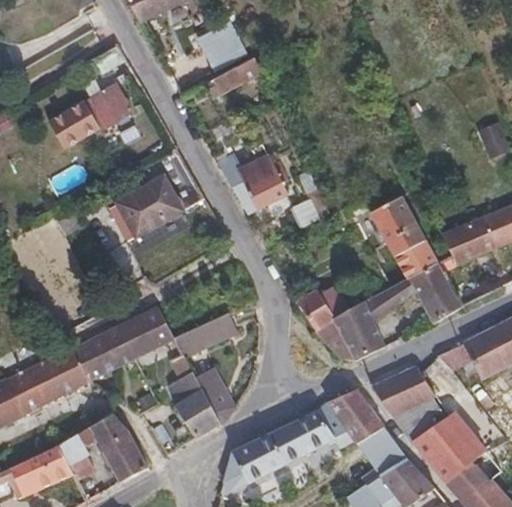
[(127,0),(139,21),(183,0),(127,0)]
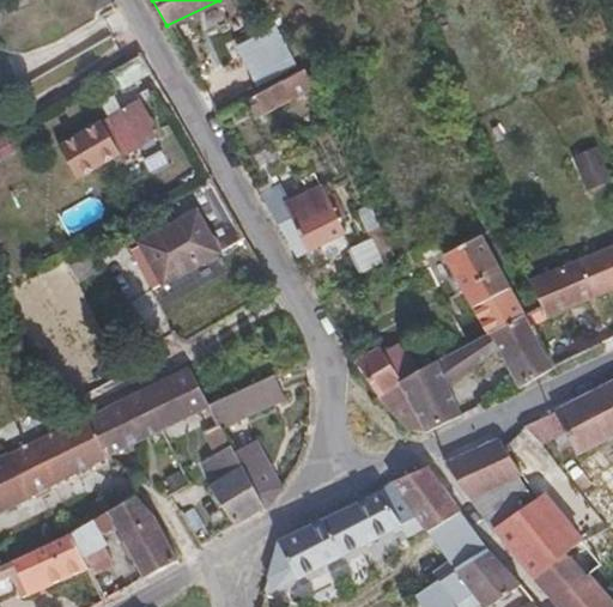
[(110,70),(120,86),(151,71),(141,54),(110,70)]
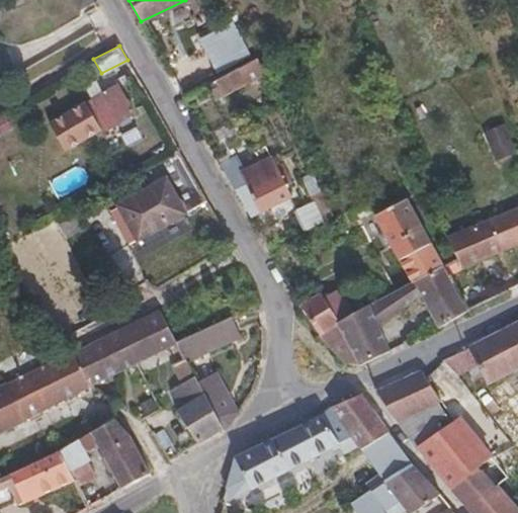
[(240,68),(218,79),(224,93),(247,81),(240,68)]
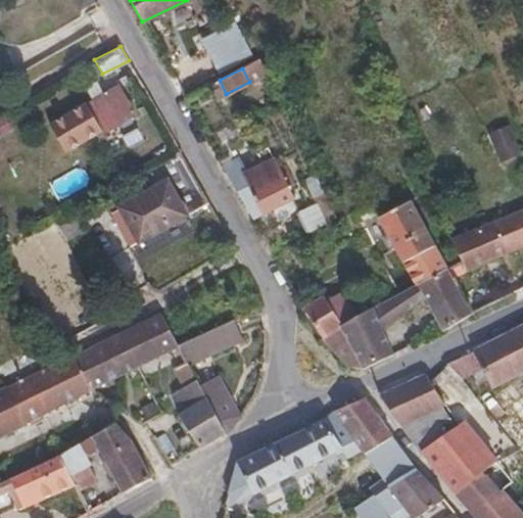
[(119,84),(67,112),(82,138),(132,110),(119,84)]
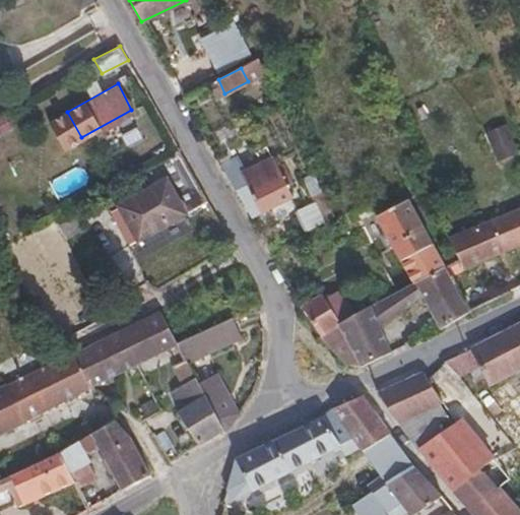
[(505,121),(486,128),(498,155),(516,148),(505,121)]
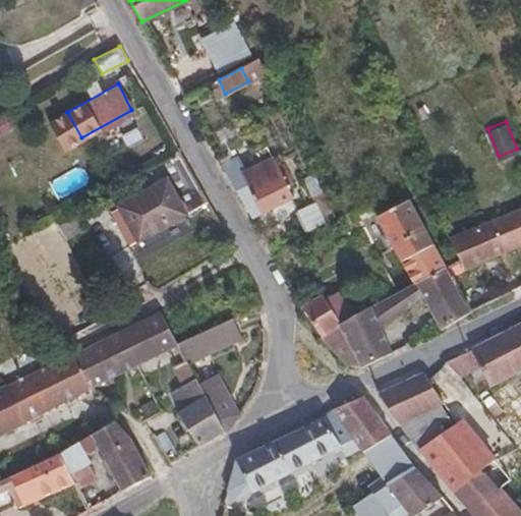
[(229,176),(251,216),(292,195),(273,156),(229,176)]
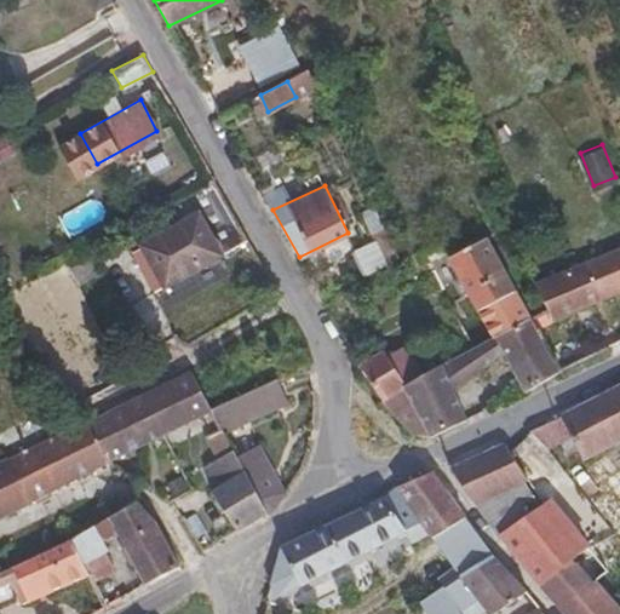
[(149,264),(139,270),(151,294),(219,259),(199,218),(141,248),(149,264)]
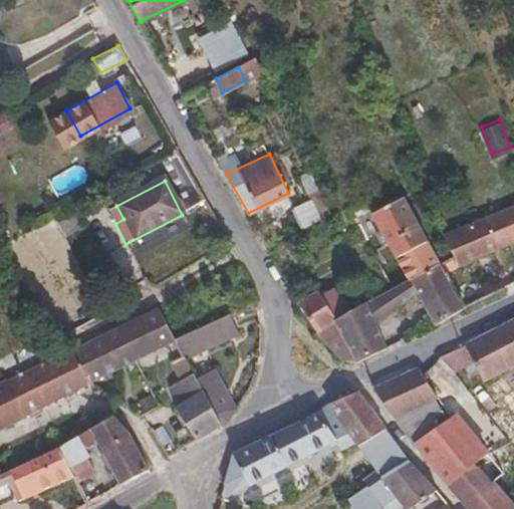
[(373,216),(397,260),(428,243),(405,200),(373,216)]
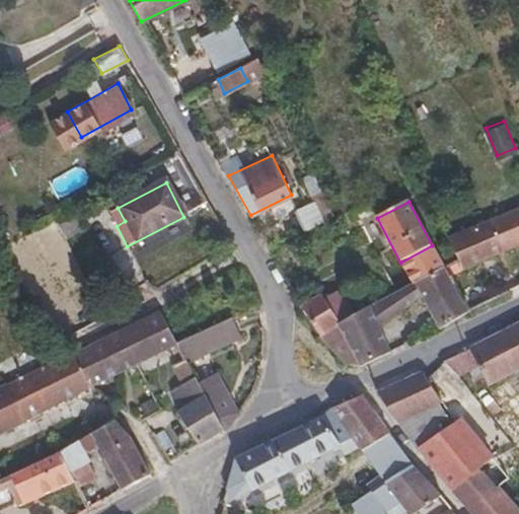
[(464,270),(518,245),(518,210),(448,239),(459,261),(464,270)]
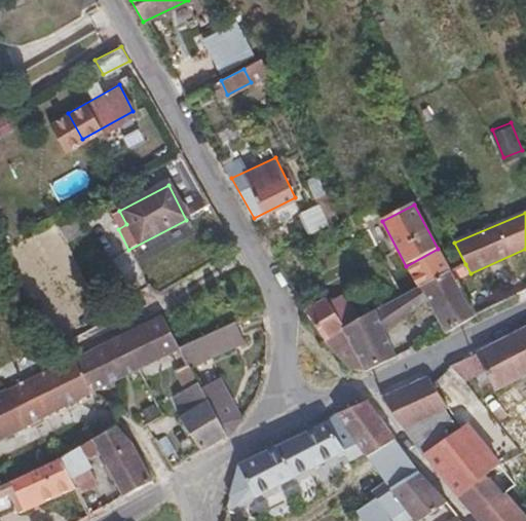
[(81,225),(69,231),(78,250),(90,245),(81,225)]
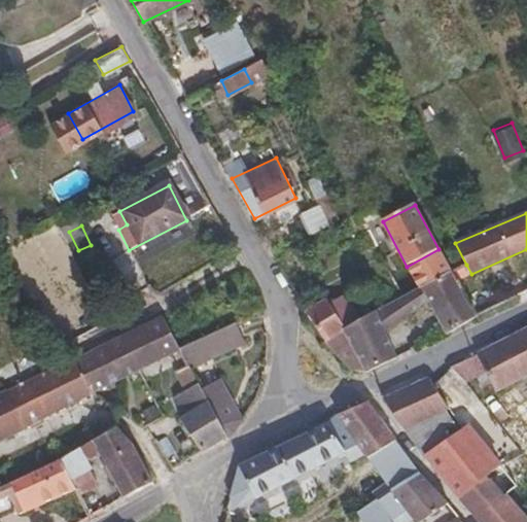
[(407,267),(418,289),(451,273),(438,249),(407,267)]
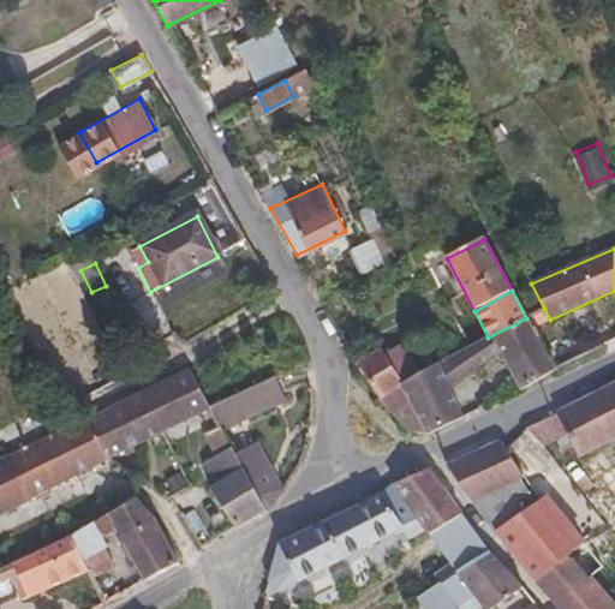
[(464,350),(481,372),(506,359),(521,390),(556,371),(526,318),(488,338),(464,350)]
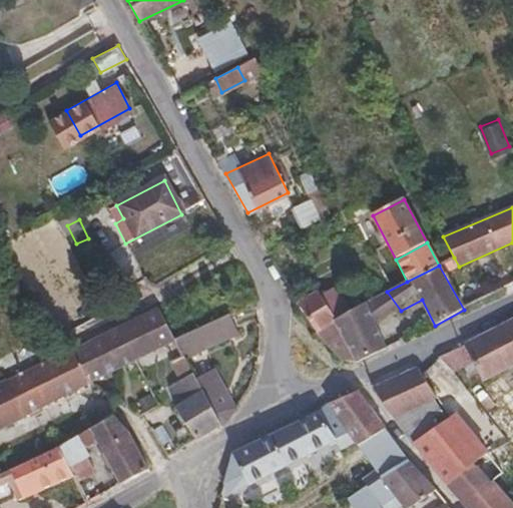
[(359,361),(334,320),(321,296),(316,287),(297,301),(317,333),(343,358),(359,361)]
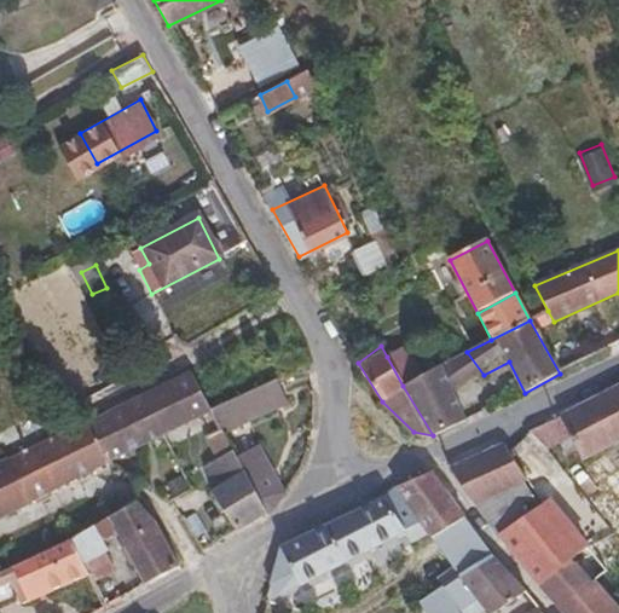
[(403,347),(387,357),(403,386),(420,377),(403,347)]
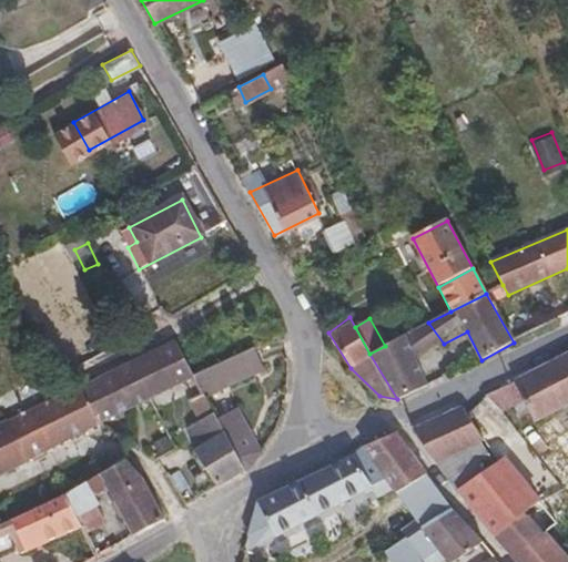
[(415,359),(444,344),(428,323),(397,339),(391,343),(385,346),(369,354),(397,399),(428,385),(415,359)]
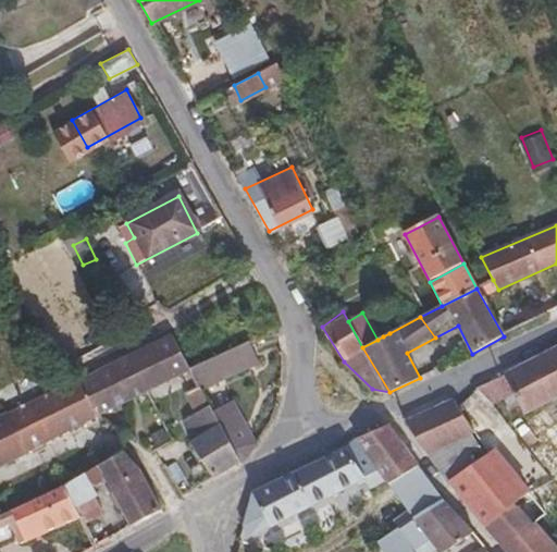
[(380,330),(383,336),(390,333),(385,328),(380,330)]
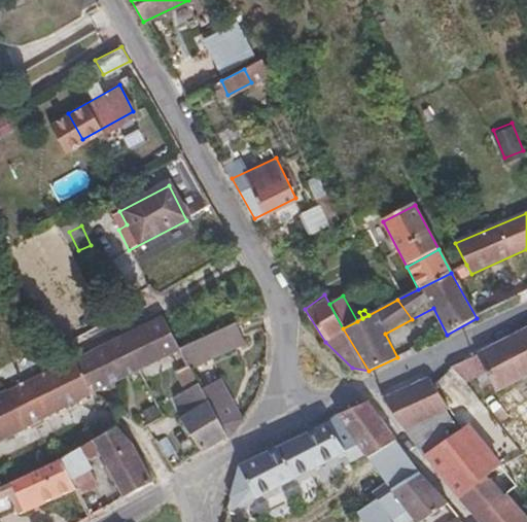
[(120,332),(137,366),(176,349),(179,348),(162,311),(120,332)]
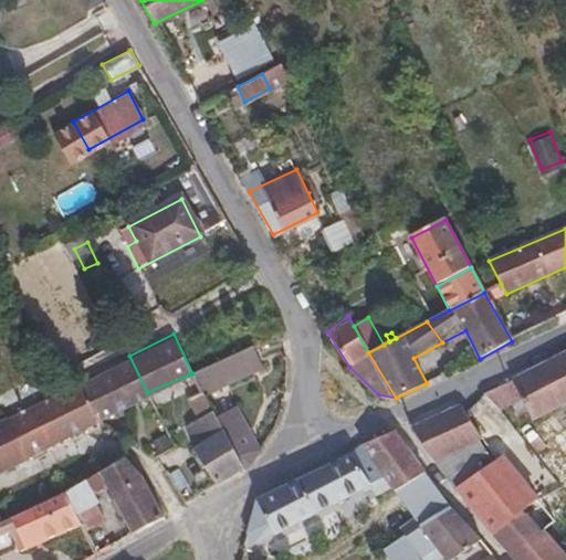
[(194,372),(205,394),(264,366),(253,342),(194,372)]
